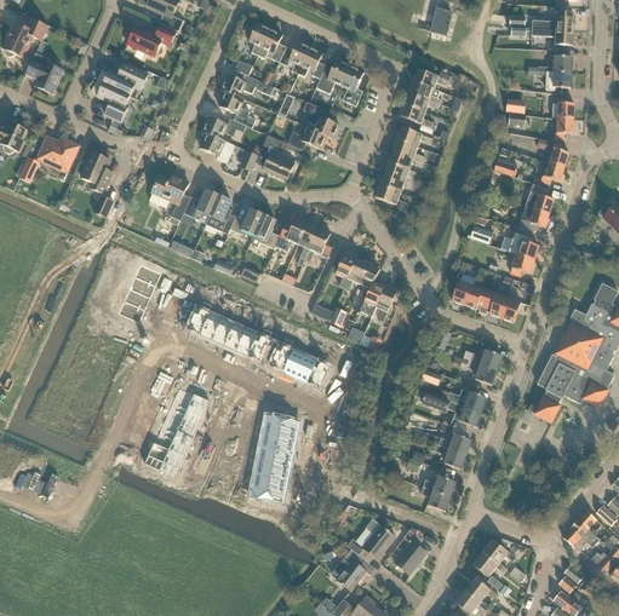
[(148,0),(145,5),(162,13),(159,22),(177,30),(183,19),(172,15),(179,0),(148,0)]
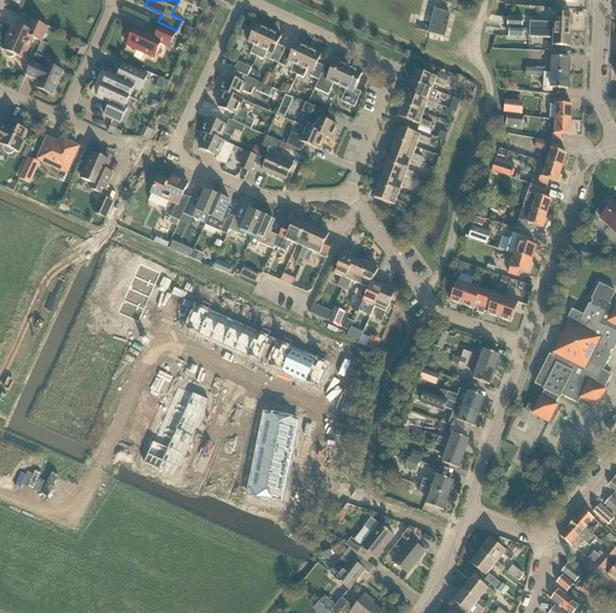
[(435,7),(429,30),(443,34),(449,11),(435,7)]
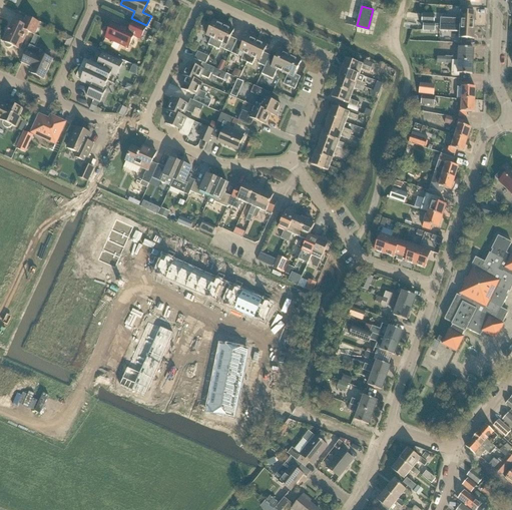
[(454,23),(473,24),(474,11),(460,11),(460,17),(439,16),(439,19),(446,19),(446,26),(454,26),(454,23)]
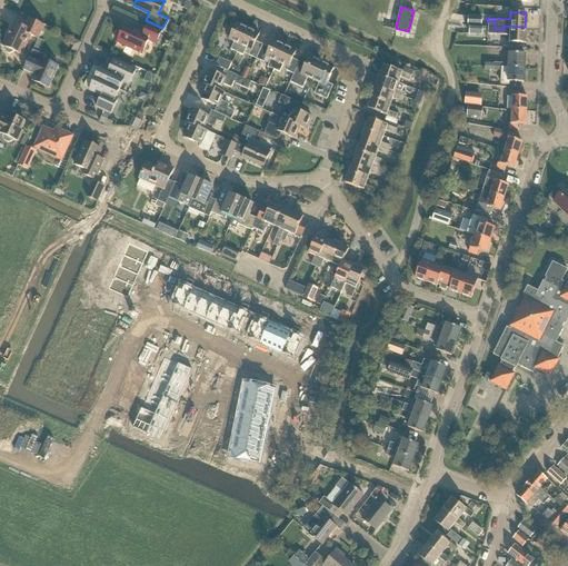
[(467,13),(467,23),(480,23),(481,13),(467,13)]
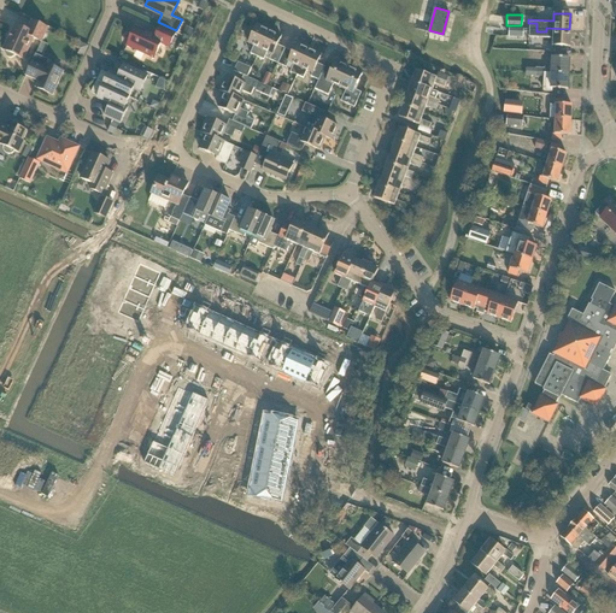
[(13,22),(3,47),(5,48),(5,51),(6,53),(7,54),(10,56),(12,54),(13,52),(23,57),(33,35),(41,39),(47,25),(31,17),(27,28),(13,22)]
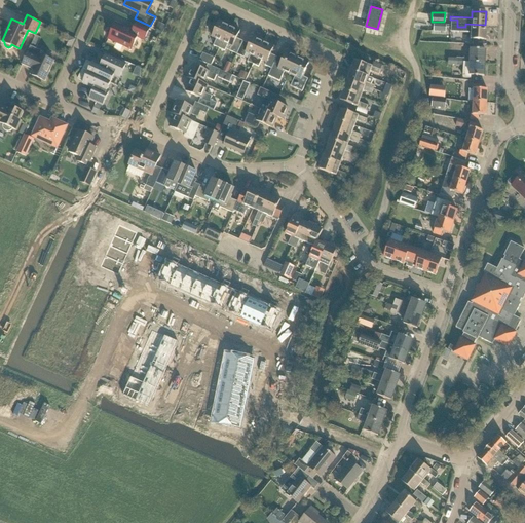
[(213,43),(218,45),(229,23),(219,19),(218,21),(213,17),(210,26),(214,28),(212,34),(216,36),(213,43)]
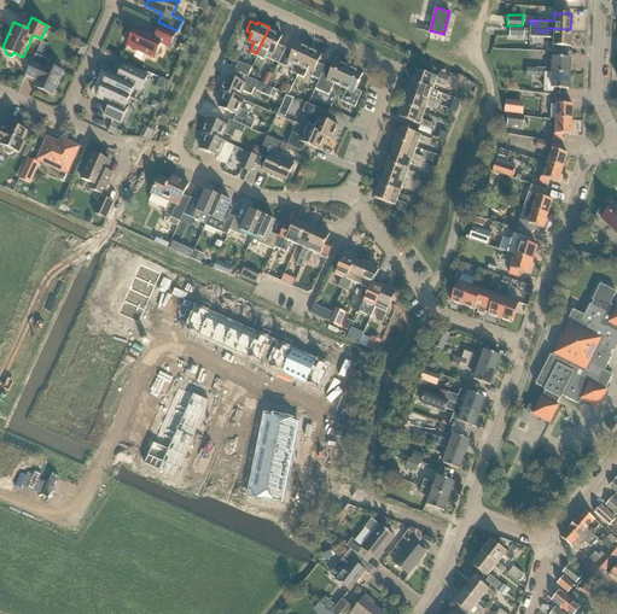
[(124,34),(124,36),(126,39),(127,41),(126,44),(153,56),(161,41),(168,45),(175,30),(159,23),(155,33),(135,24),(132,31),(128,31),(127,33),(124,34)]
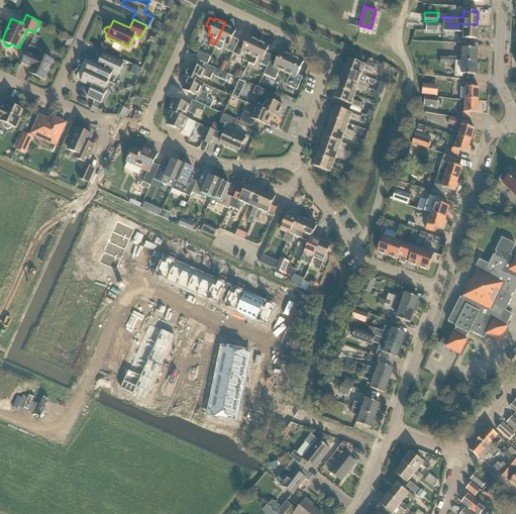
[(156,19),(151,26),(158,29),(162,22),(156,19)]
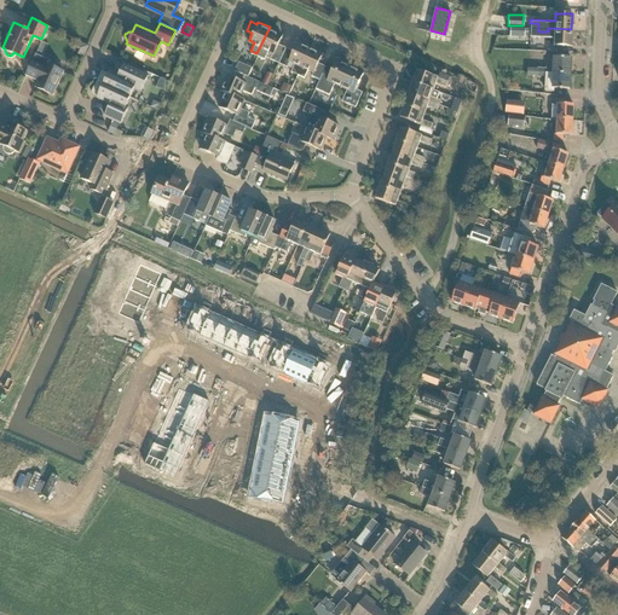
[(570,44),(571,29),(548,28),(548,32),(538,32),(538,23),(530,23),(530,34),(554,35),(554,44),(570,44)]
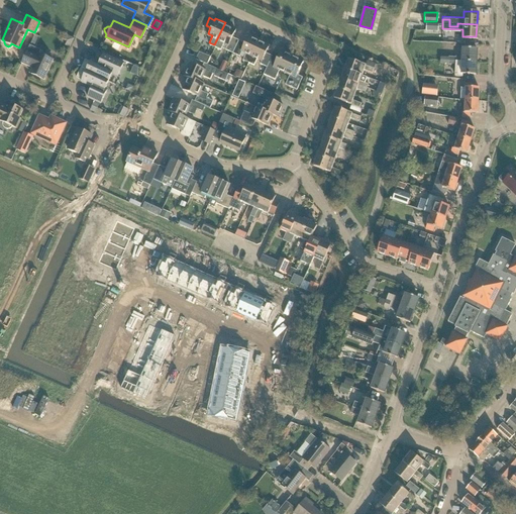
[(235,27),(225,22),(214,44),(220,47),(223,40),(227,42),(225,47),(232,50),(238,37),(232,34),(235,27)]
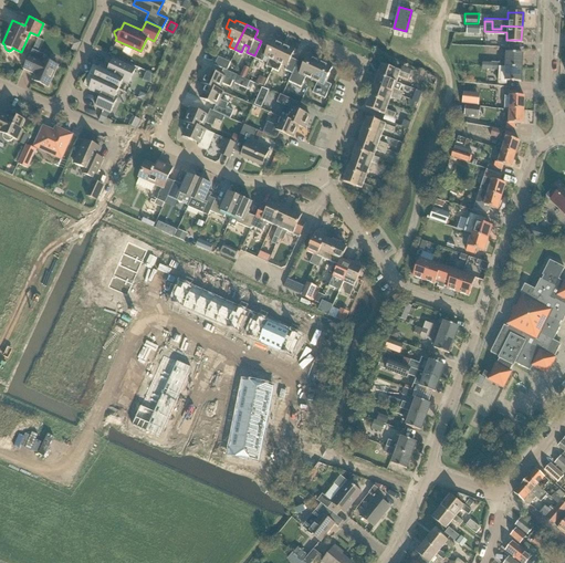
[(38,35),(32,48),(38,50),(43,39),(38,35)]
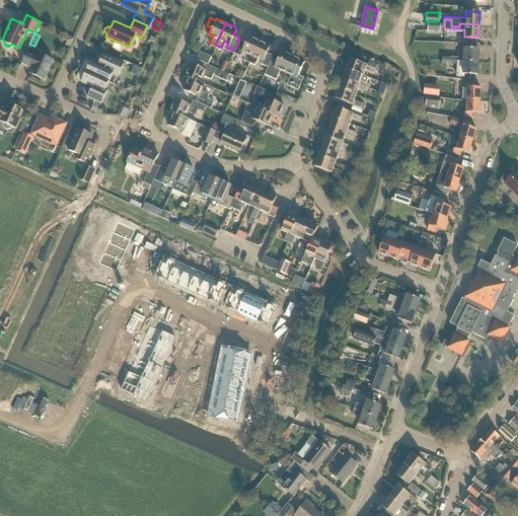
[(245,41),(239,38),(233,51),(240,54),(242,50),(246,52),(243,58),(248,60),(259,39),(248,33),(245,41)]
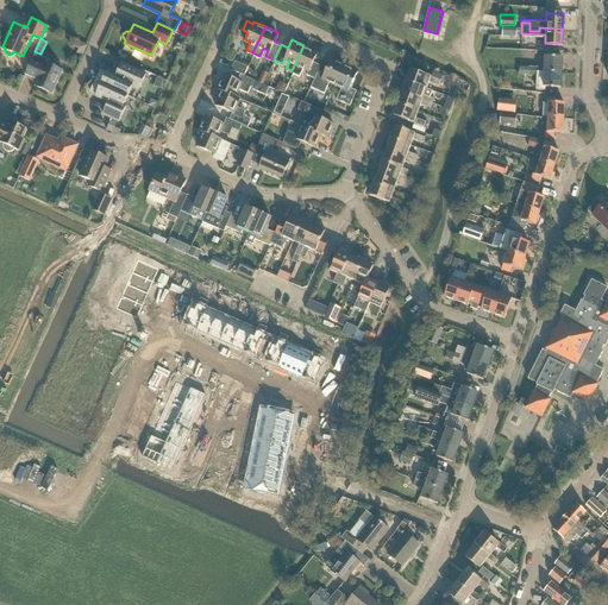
[(317,50),(304,45),(292,70),(299,74),(302,67),(307,69),(306,73),(313,76),(320,62),(312,60),(317,50)]
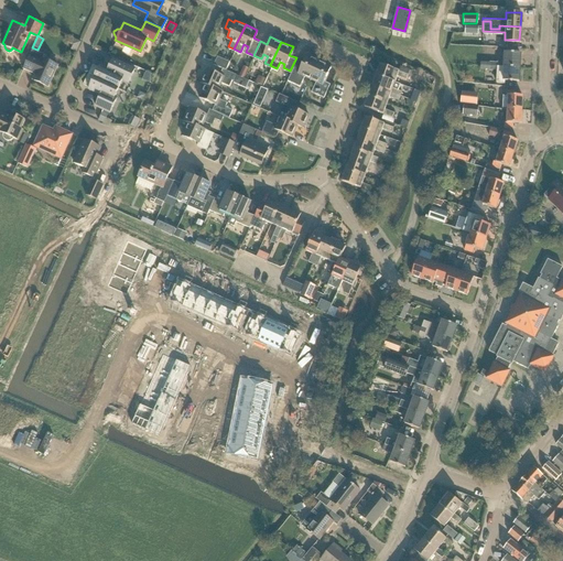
[(32,47),(23,66),(30,69),(32,69),(35,71),(32,77),(47,85),(57,63),(42,56),(43,53),(38,50),(32,47)]
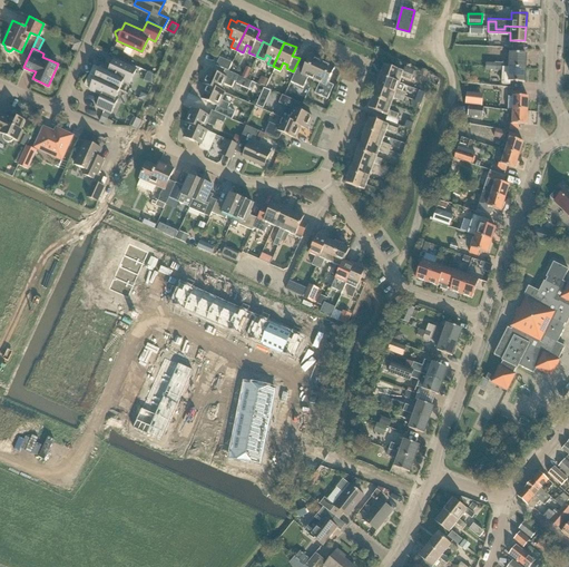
[(502,61),(502,65),(523,66),(525,51),(509,51),(509,59),(502,59),(502,61)]
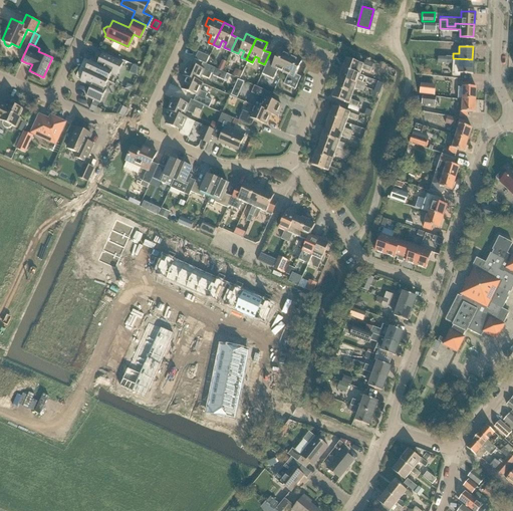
[(282,70),(289,53),(290,51),(280,47),(279,49),(278,48),(277,52),(271,49),(261,71),(273,76),(277,67),(282,70)]
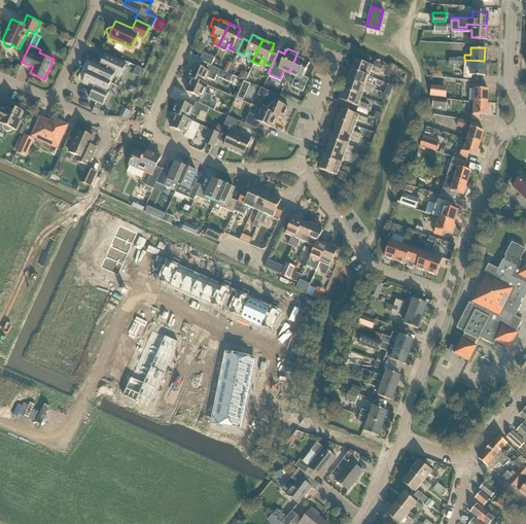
[(203,50),(199,59),(210,63),(214,56),(203,50)]
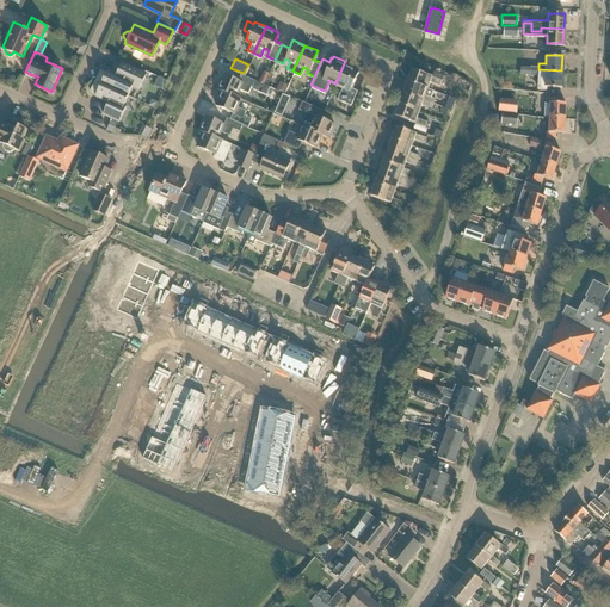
[(100,67),(94,78),(128,93),(131,85),(137,87),(146,72),(122,61),(116,73),(108,68),(106,70),(100,67)]
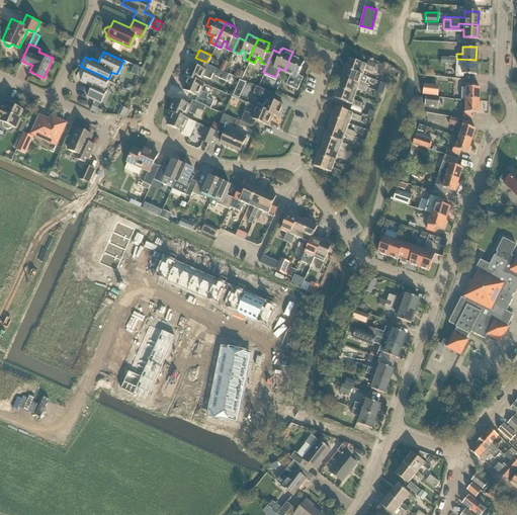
[(303,59),(291,54),(284,71),(289,73),(285,82),(296,87),(302,75),(296,72),(303,59)]
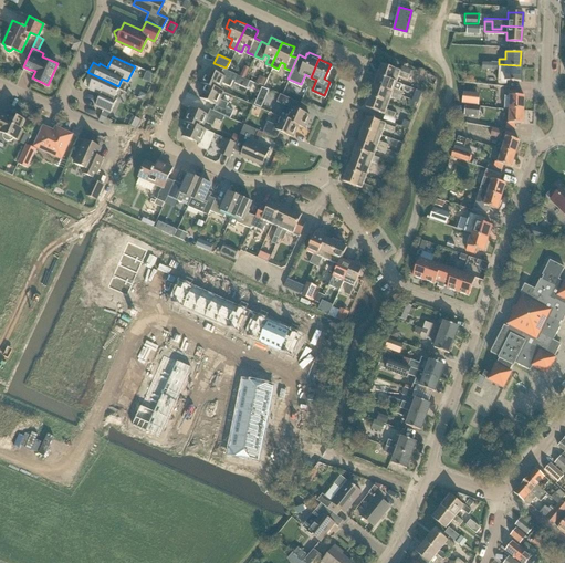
[(375,73),(396,81),(398,74),(407,77),(408,73),(407,72),(399,70),(382,63),(379,69),(377,68),(375,73)]
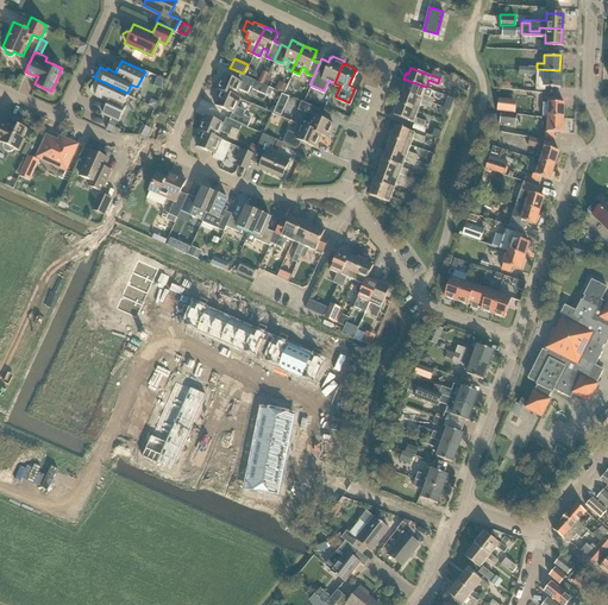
[(262,69),(257,80),(262,82),(267,71),(262,69)]
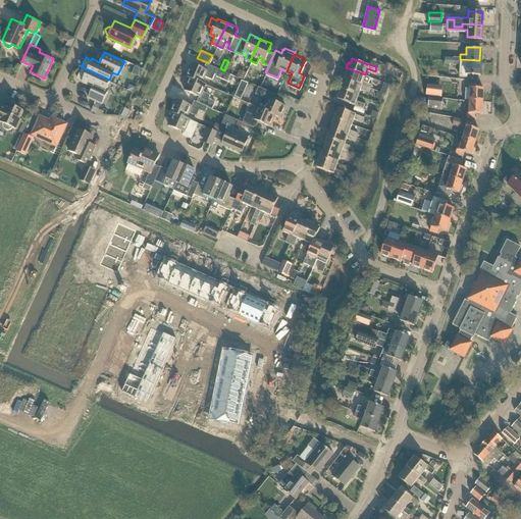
[(459,64),(459,74),(467,75),(467,72),(479,73),(479,60),(460,59),(460,62),(459,64)]
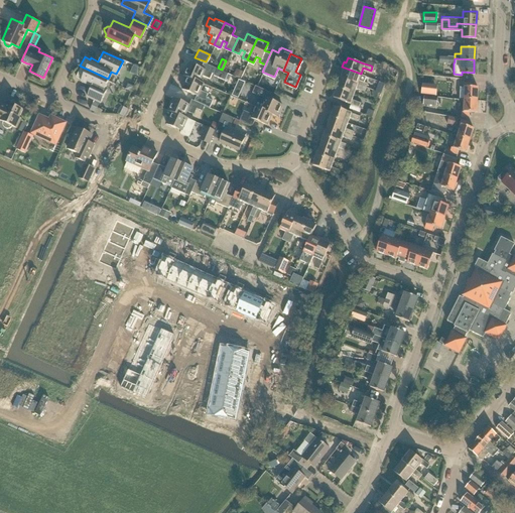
[(188,61),(183,74),(186,75),(199,80),(200,80),(202,74),(210,77),(212,72),(188,61)]
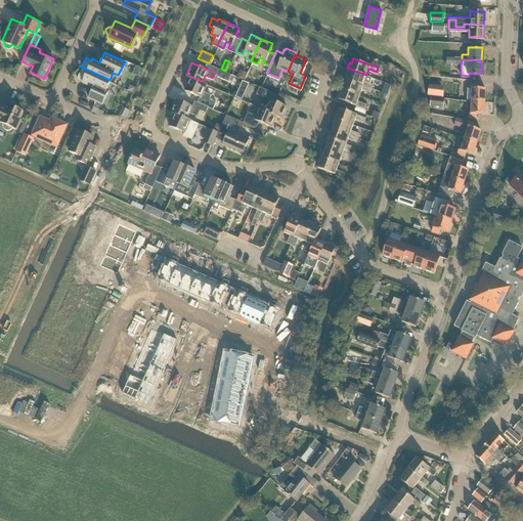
[(110,80),(81,67),(77,77),(82,79),(82,81),(92,86),(88,96),(101,102),(107,88),(105,87),(110,80)]
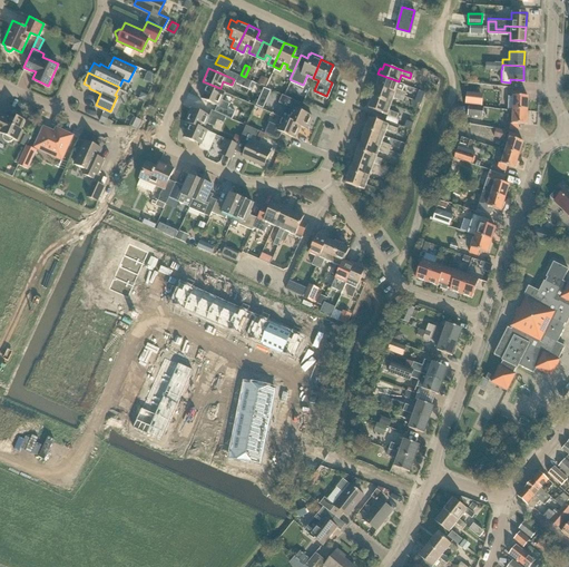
[(238,74),(235,81),(251,88),(254,80),(238,74)]
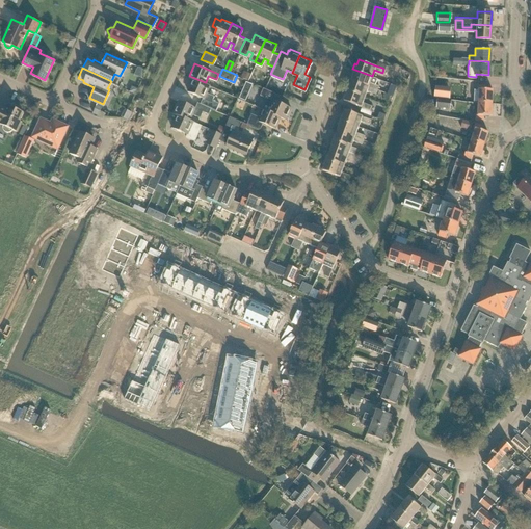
[(243,69),(240,75),(247,78),(249,72),(243,69)]
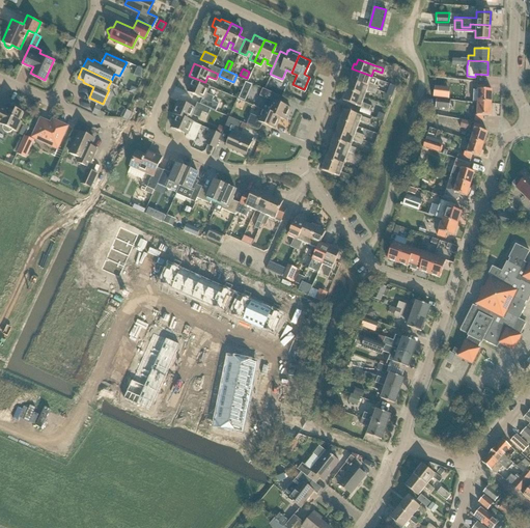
[(371,76),(352,68),(350,73),(352,74),(350,79),(375,88),(378,84),(374,83),(377,78),(371,76)]
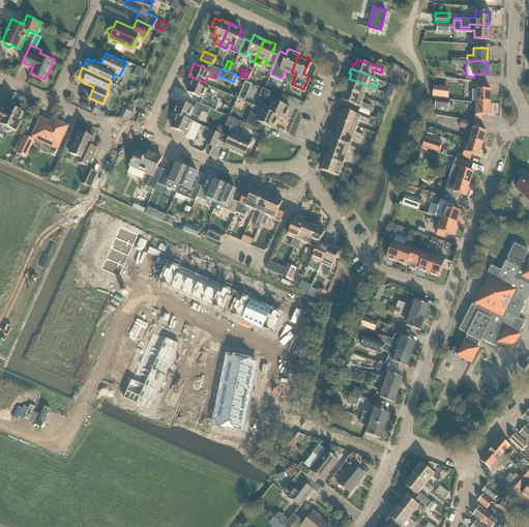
[(192,77),(186,89),(202,95),(200,101),(199,101),(209,106),(209,107),(214,109),(217,101),(211,98),(213,93),(206,90),(208,84),(205,82),(204,82),(192,77)]
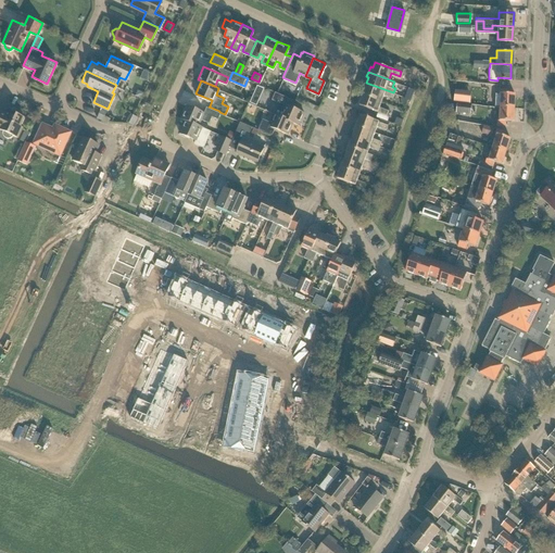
[(362,88),(361,92),(381,100),(383,93),(392,97),(393,92),(366,83),(364,88),(362,88)]
